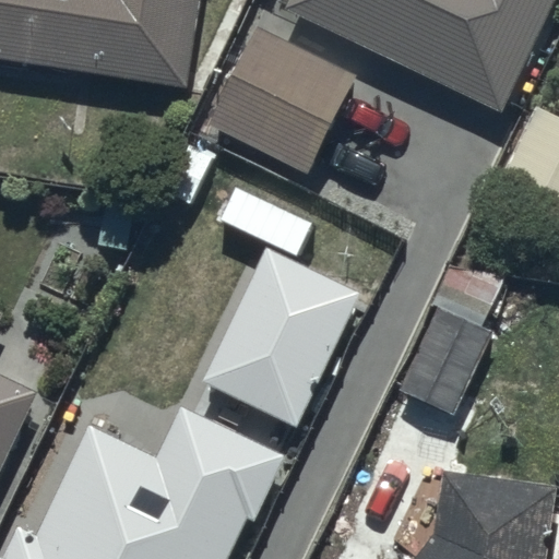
[(0,0),(0,59),(190,83),(199,0),(0,0)]
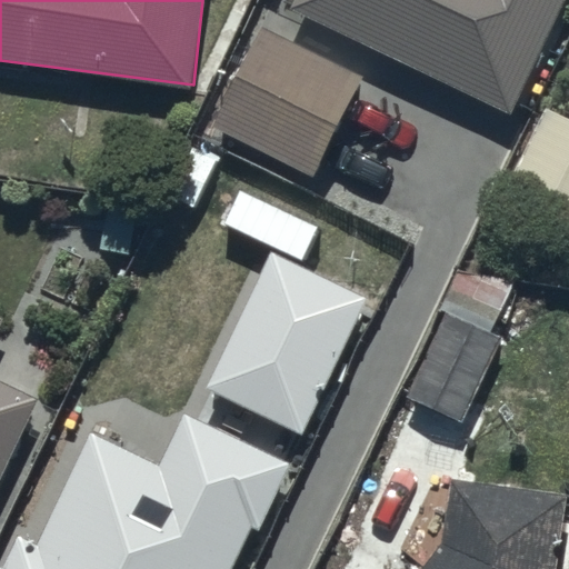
[(296,0),(292,9),(511,112),(565,0),(296,0)]
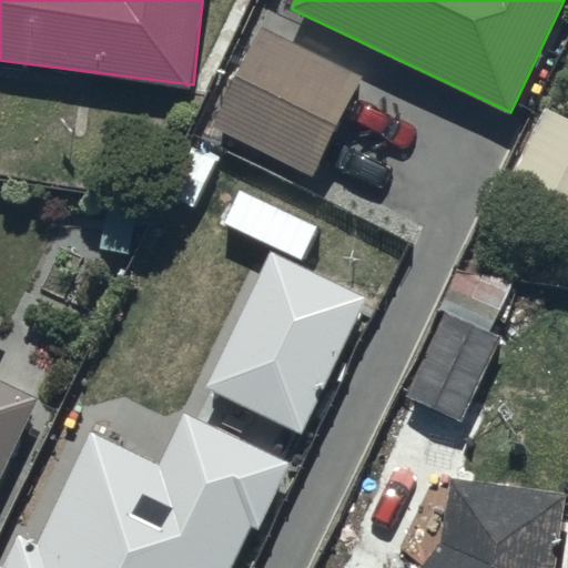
[(214,127),(314,174),(361,75),(262,28),(214,127)]
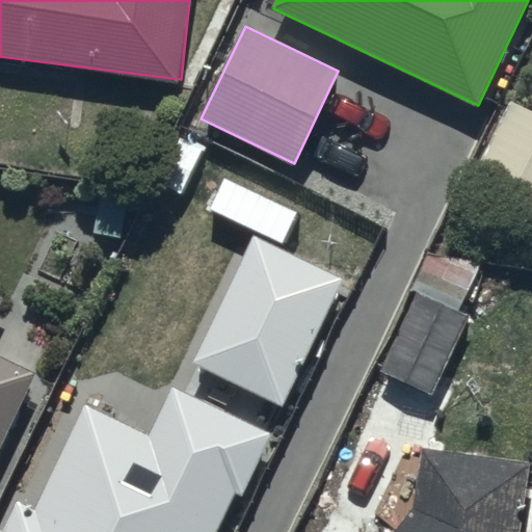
[(531,109),(511,99),(472,175),(531,206),(531,109)]
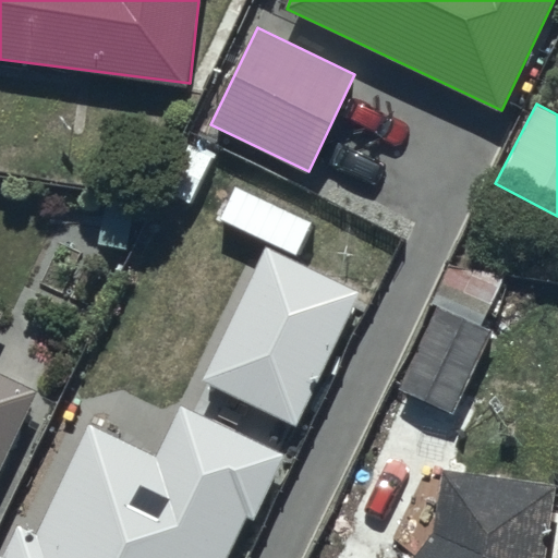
[(204,380),(298,425),(362,291),(268,246),(204,380)]
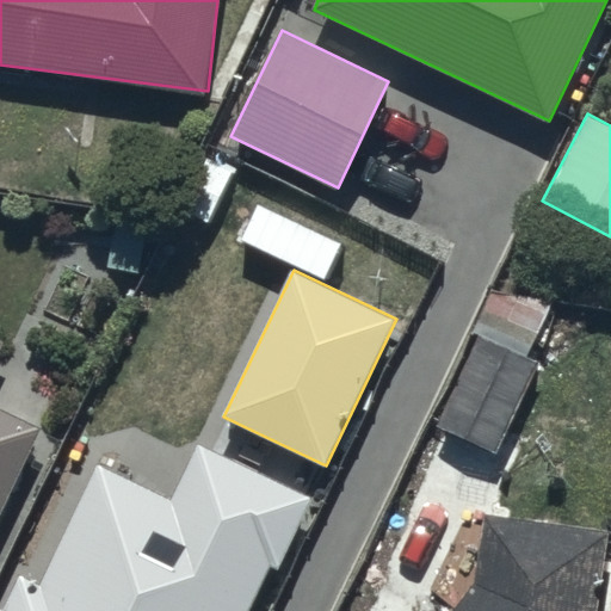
[(437,424),(497,452),(541,360),(482,332),(437,424)]
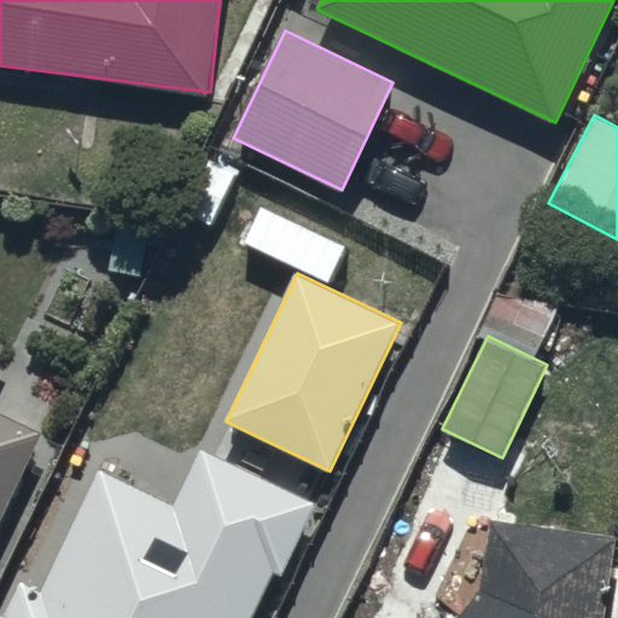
[(0,520),(41,436),(0,415),(0,354),(4,347),(0,344),(0,520)]
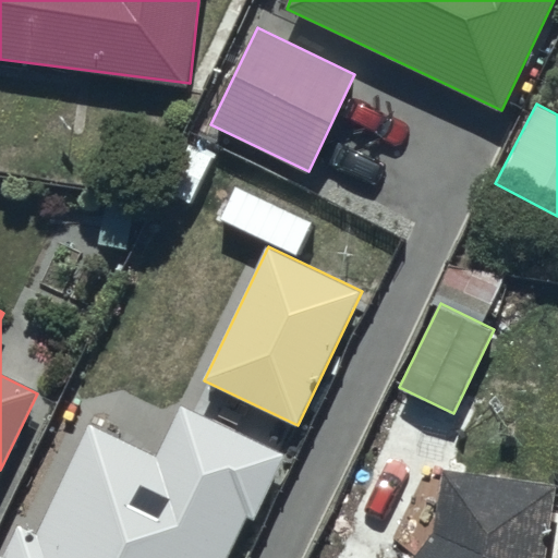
[(230,557),(251,517),(256,519),(287,457),(183,405),(158,457),(89,423),(37,530),(21,522),(2,557),(230,557)]
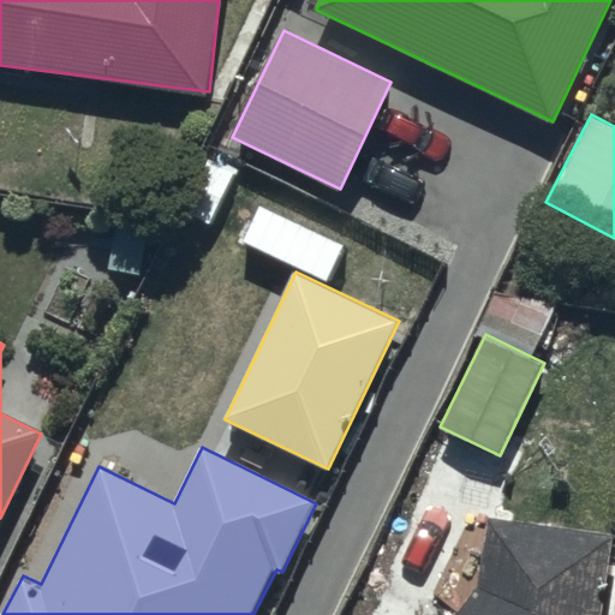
[(599,614),(610,533),(485,518),(483,535),(449,531),(424,587),(455,614),(453,614),(599,614)]
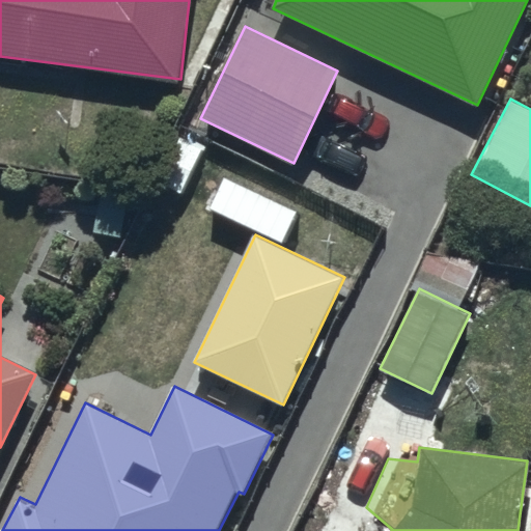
All buildings are outlined.
